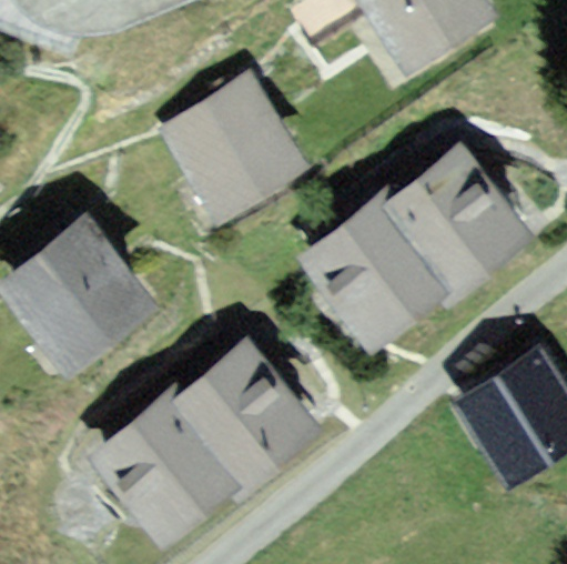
[(14,0),(28,14),(61,29),(105,33),(151,16),(183,0),(14,0)]
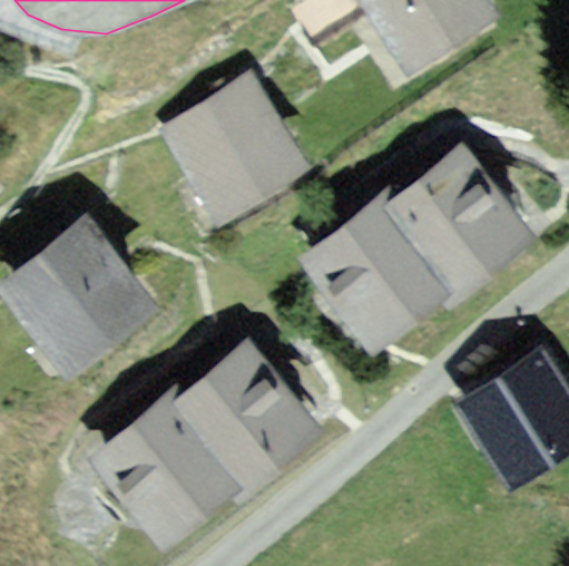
[(489,0),(357,0),(408,77),(500,17),(489,0)]
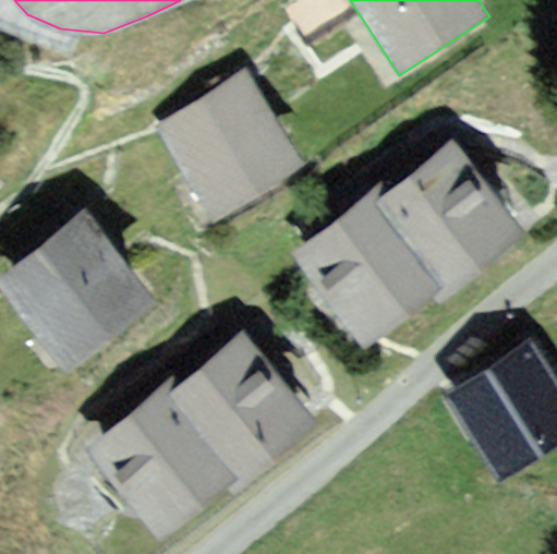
[(245,74),(157,128),(214,219),(301,166),(245,74)]
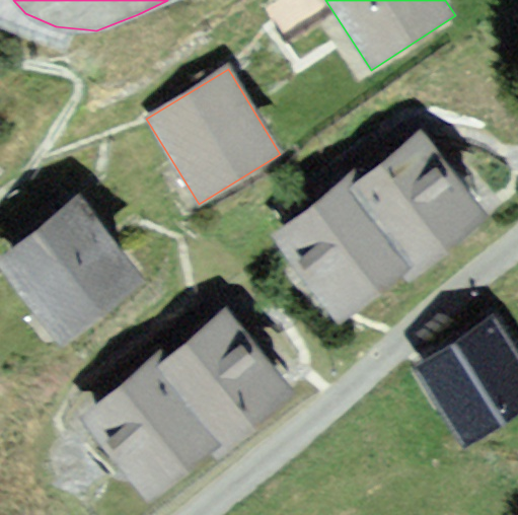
[(356,182),(350,175),(272,237),(341,323),(411,268),(417,276),(490,218),(421,131),(356,182)]
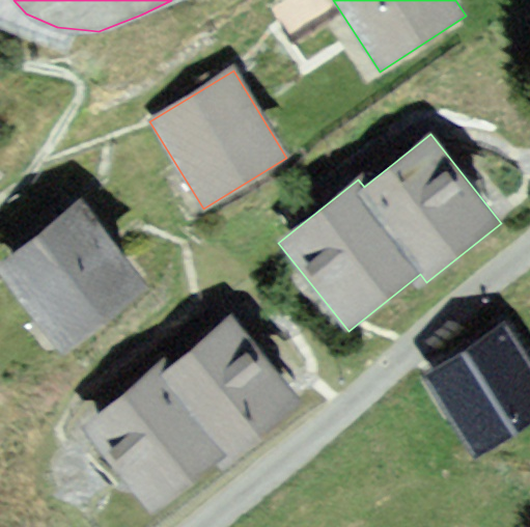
[(82,202),(0,267),(0,269),(64,349),(147,282),(82,202)]
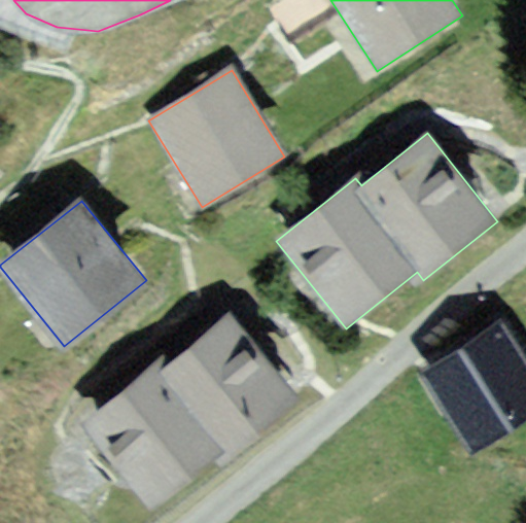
[(302,398),(230,311),(164,364),(160,358),(79,424),(151,511),(220,454),(225,460),(302,398)]
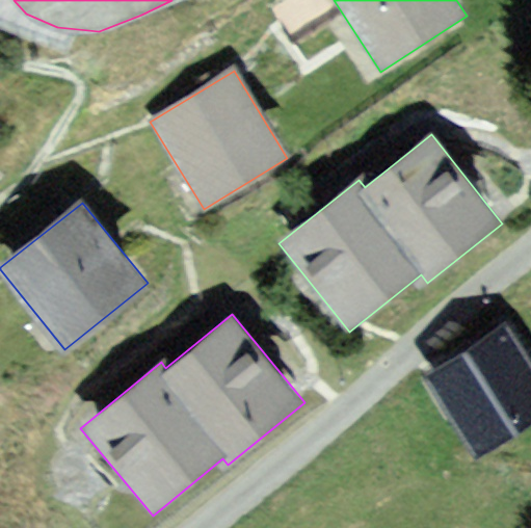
[(530,422),(530,368),(506,328),(426,379),(476,457),(530,422)]
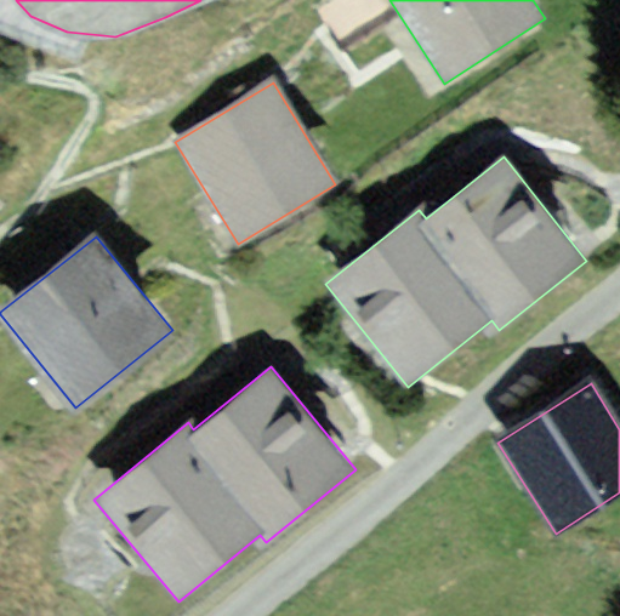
All buildings are outlined.
